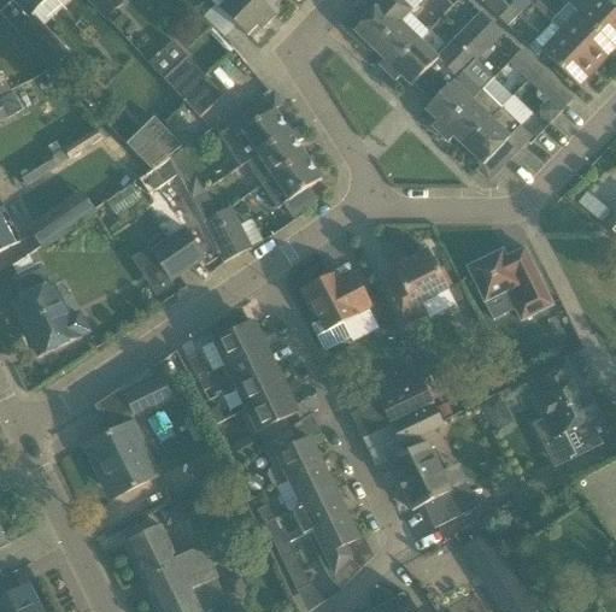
[(17,0),(28,12),(41,0),(17,0)]
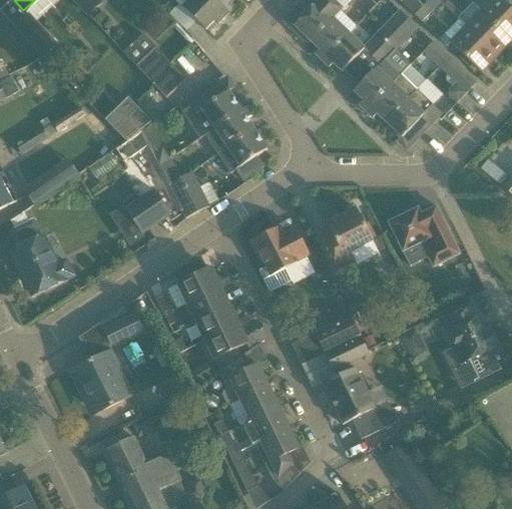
[(73,0),(86,14),(101,0),(73,0)]
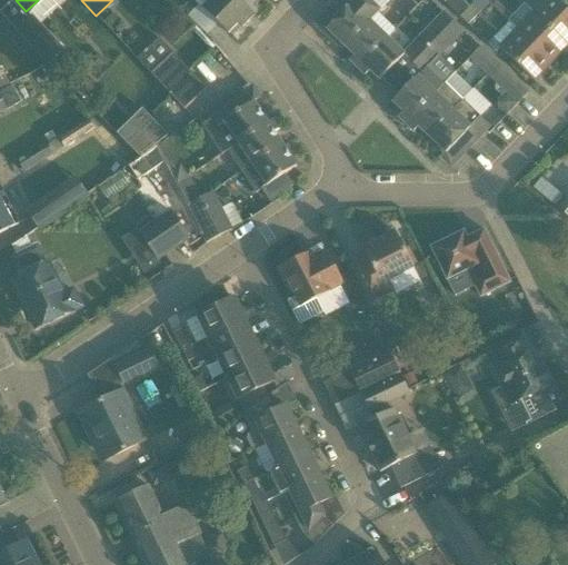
[(185,0),(181,5),(188,11),(198,1),(197,0),(185,0)]
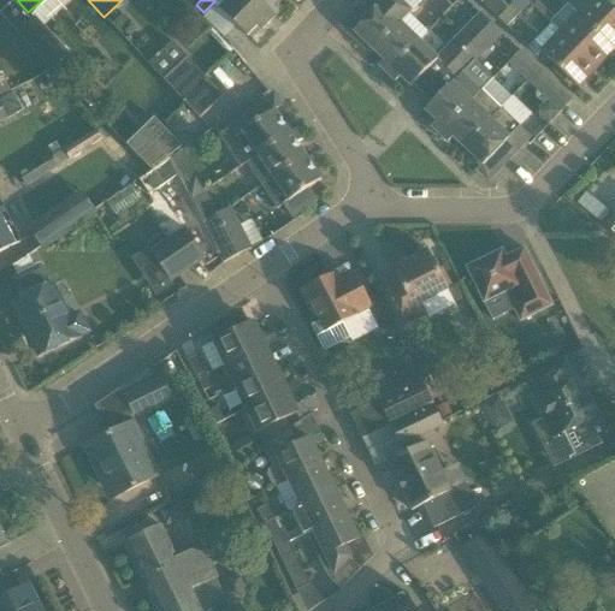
[(261,25),(268,17),(250,0),(223,0),(218,6),(246,33),(256,22),(261,25)]
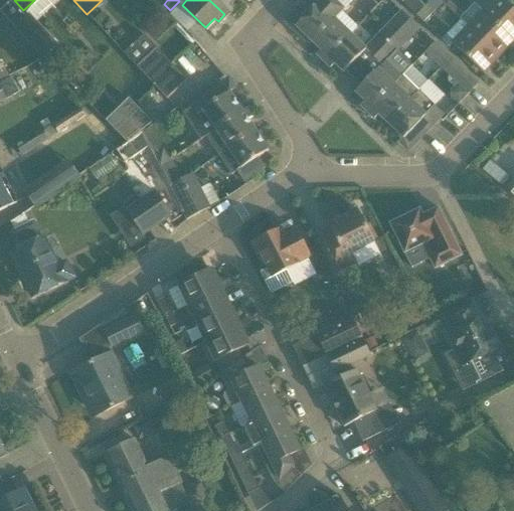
[(209,0),(224,14),(231,7),(227,4),(231,0),(209,0)]
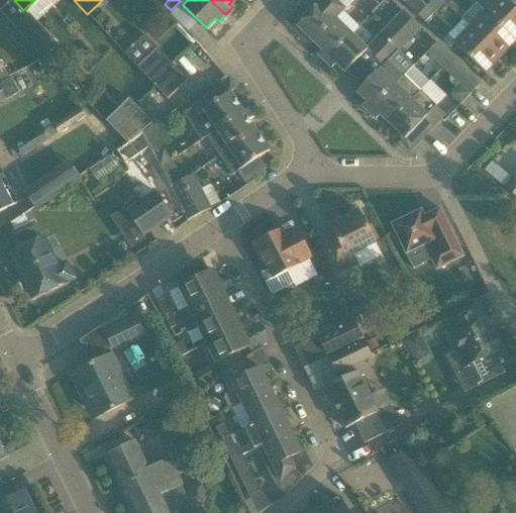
[(312,39),(341,8),(344,6),(337,0),(301,0),(297,5),(305,14),(296,23),(312,39)]
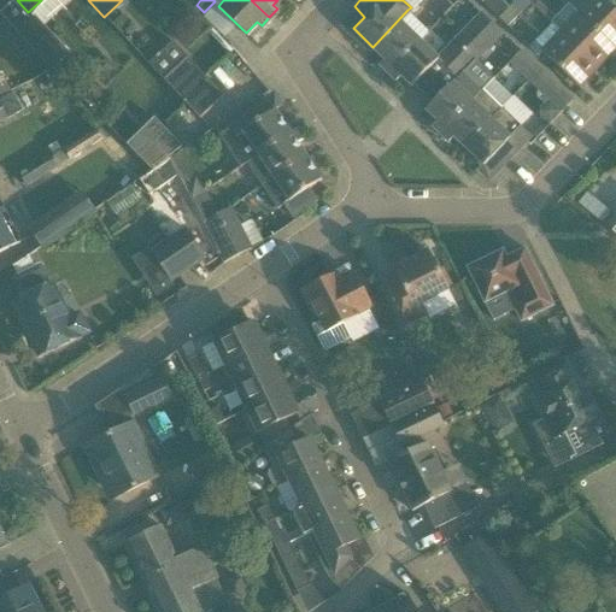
[(498,12),(509,0),(485,0),(498,12)]
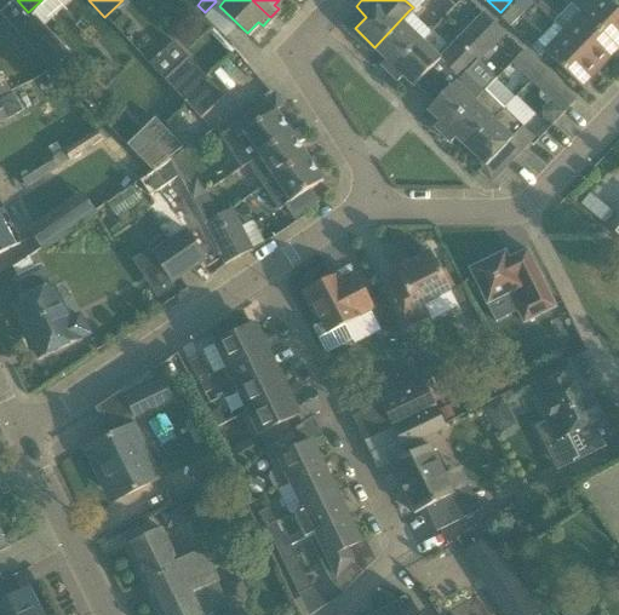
[(513,0),(499,16),(508,24),(529,0),(513,0)]
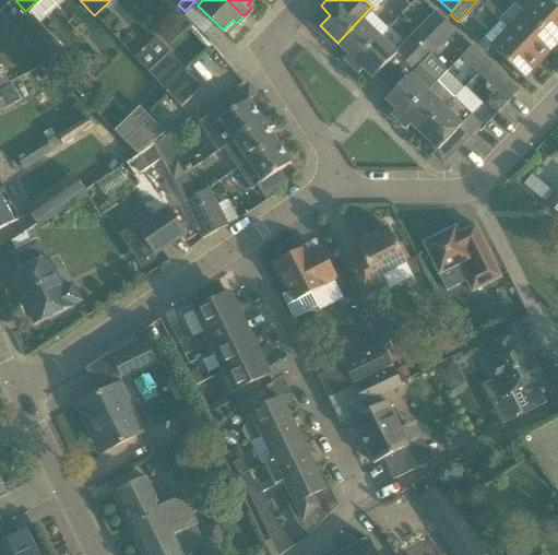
[(554,39),(557,34),(557,10),(547,0),(513,0),(523,9),(554,39)]
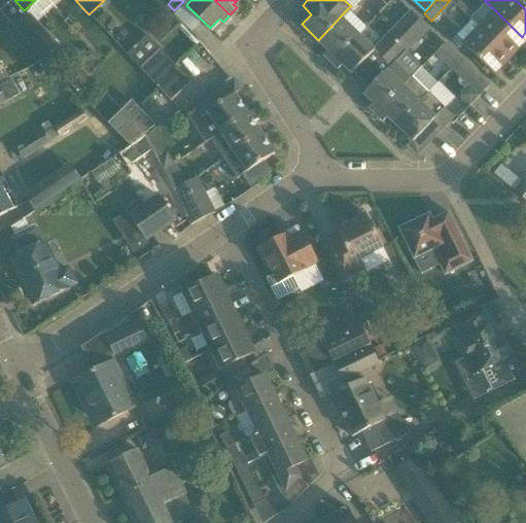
[(0,25),(8,16),(0,7),(0,25)]
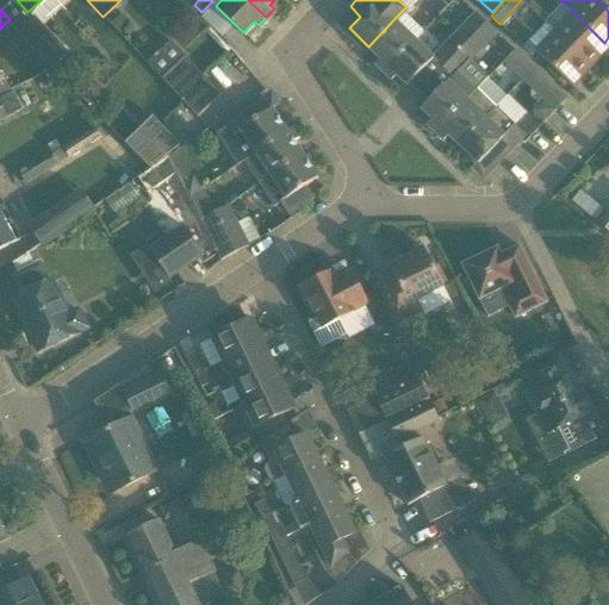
[(432,56),(440,63),(484,18),(473,8),(432,56)]
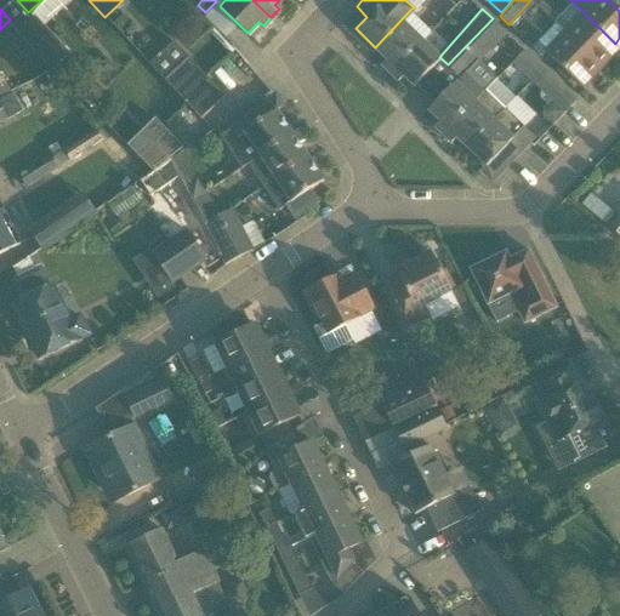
[(388,70),(420,38),(430,28),(410,10),(375,47),(385,57),(380,62),(388,70)]
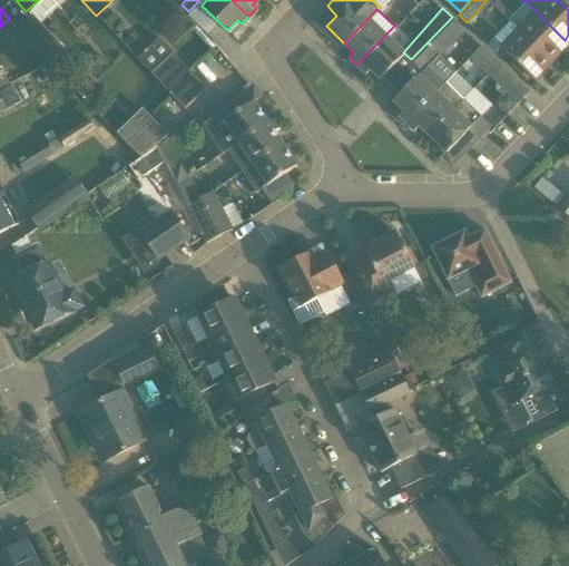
[(533,9),(517,27),(550,59),(561,47),(560,46),(565,40),(533,9)]
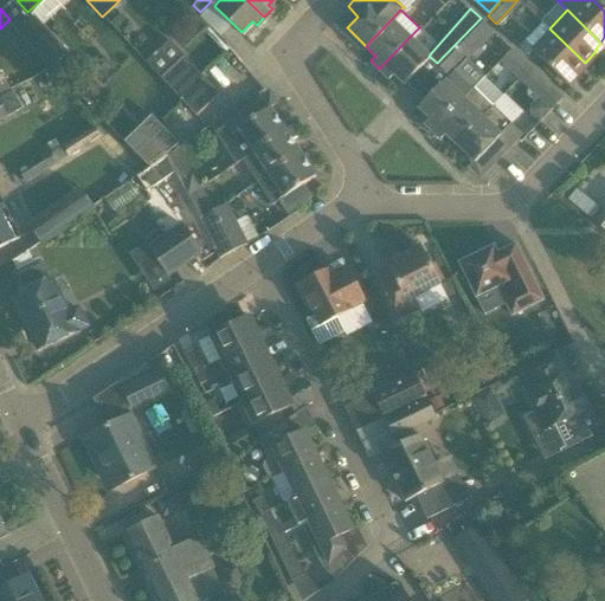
[(68,50),(34,13),(17,30),(50,65),(68,50)]
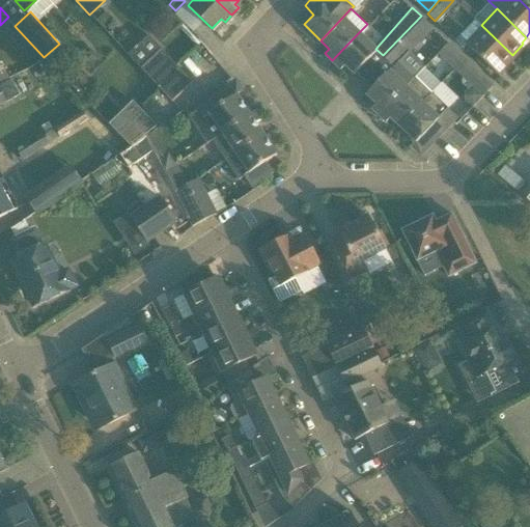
[(377,112),(414,73),(398,58),(429,24),(421,16),(383,55),(392,64),(365,92),(374,101),(370,106),(377,112)]
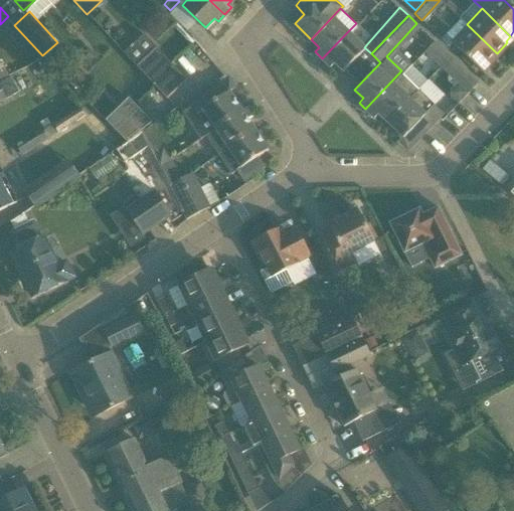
[(486,64),(497,53),(467,24),(451,40),(480,68),(485,63),(486,64)]
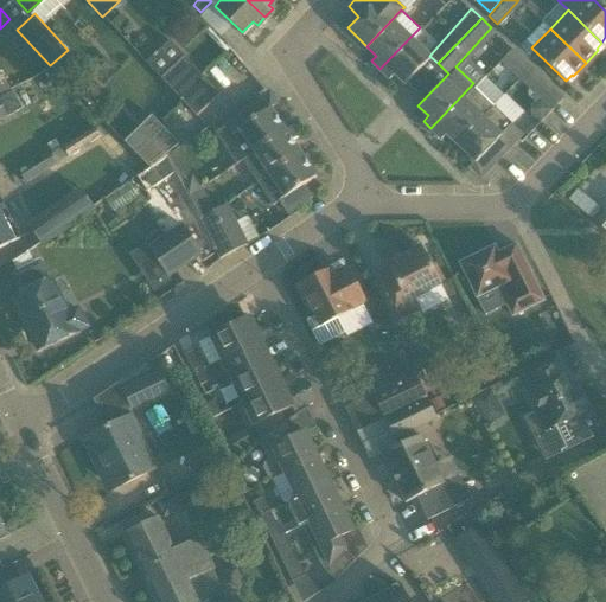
[(179,95),(202,72),(168,37),(145,59),(179,95)]
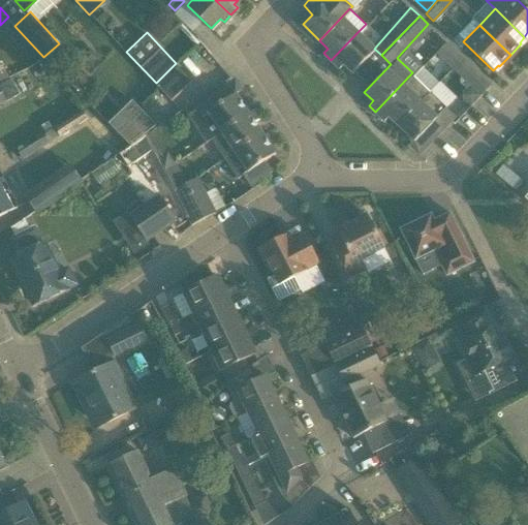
[(351,71),(374,49),(358,32),(331,60),(338,67),(342,62),(351,71)]
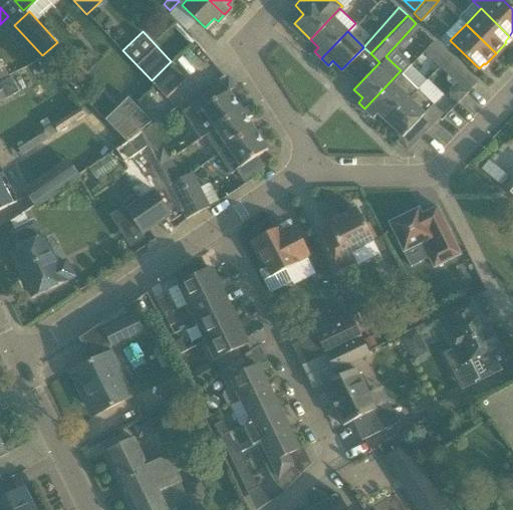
[(432,39),(424,48),(467,89),(475,81),(432,39)]
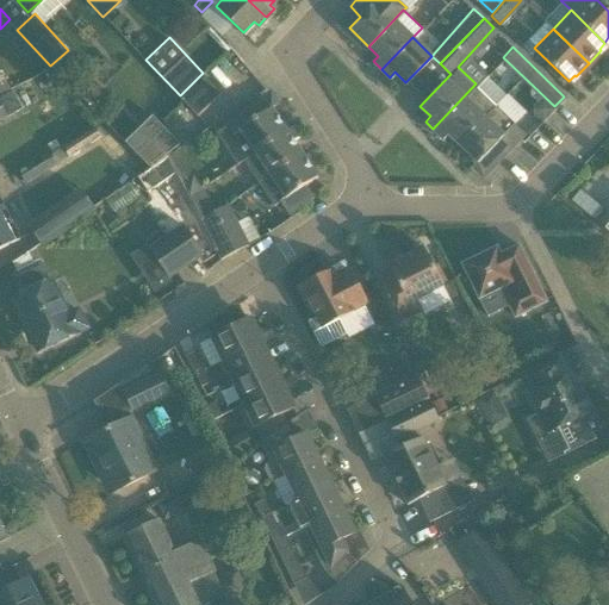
[(203,73),(180,95),(197,112),(219,91),(203,73)]
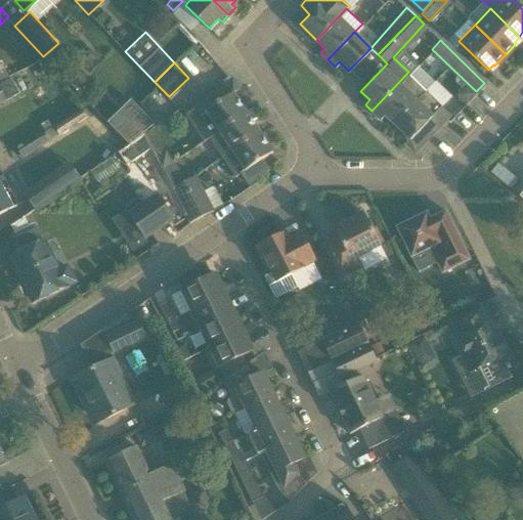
[(409,73),(408,72),(372,111),(380,118),(384,114),(391,121),(423,88),(408,74),(409,73)]
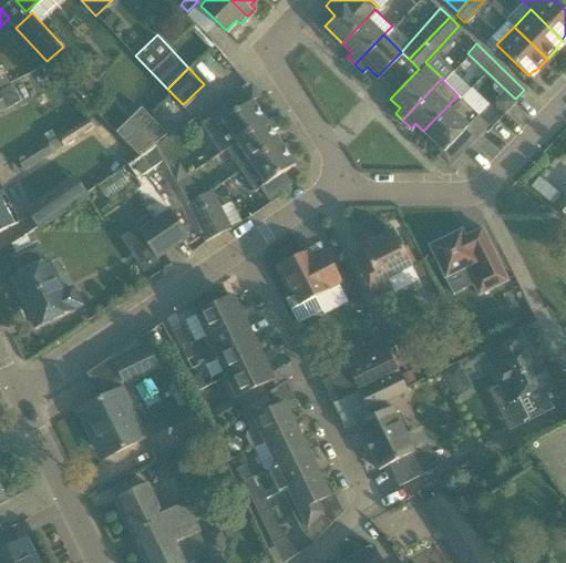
[(11,82),(0,88),(0,108),(19,99),(11,82)]
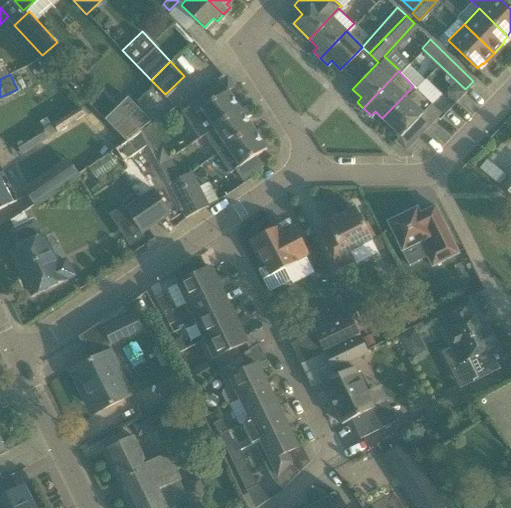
[(197,136),(203,132),(239,108),(227,89),(217,95),(210,85),(188,100),(190,103),(181,110),(197,136)]
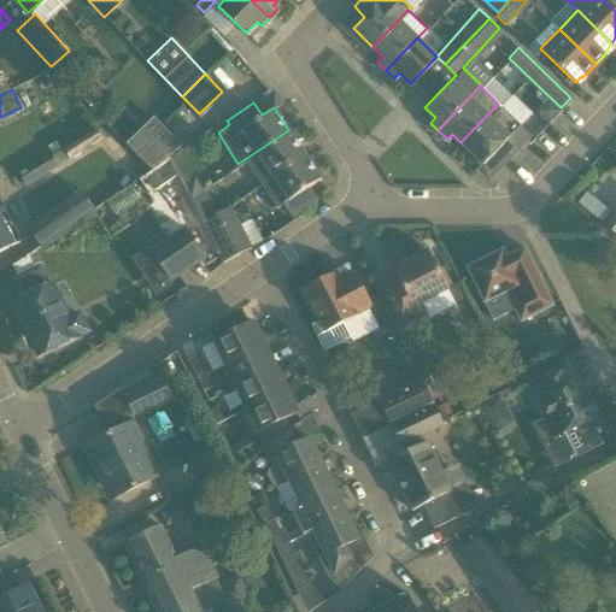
[(517,121),(498,104),(461,142),(482,163),(493,151),(504,160),(526,137),(512,125),(517,121)]
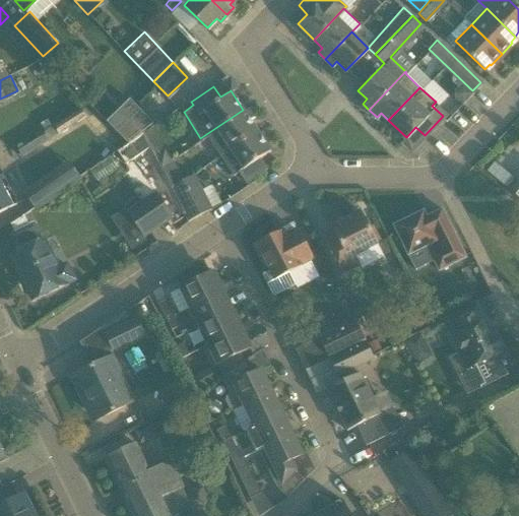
[(127,99),(106,119),(126,141),(132,136),(150,122),(127,99)]
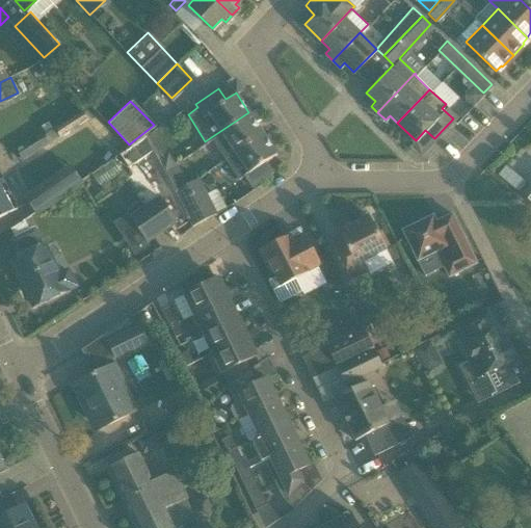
[(223,157),(226,159),(233,154),(264,134),(255,121),(261,116),(255,108),(248,112),(211,137),(223,157)]
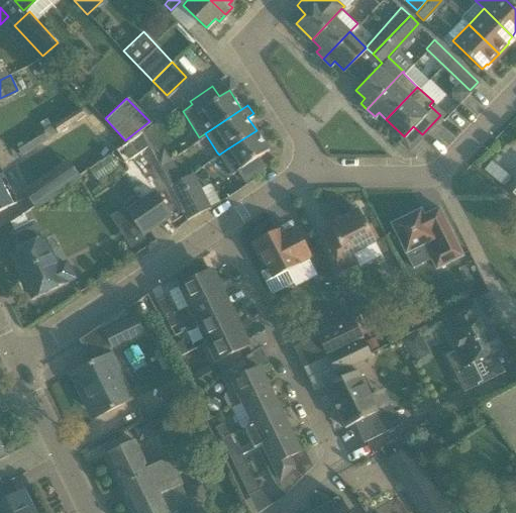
[(90,111),(84,116),(111,145),(117,139),(90,111)]
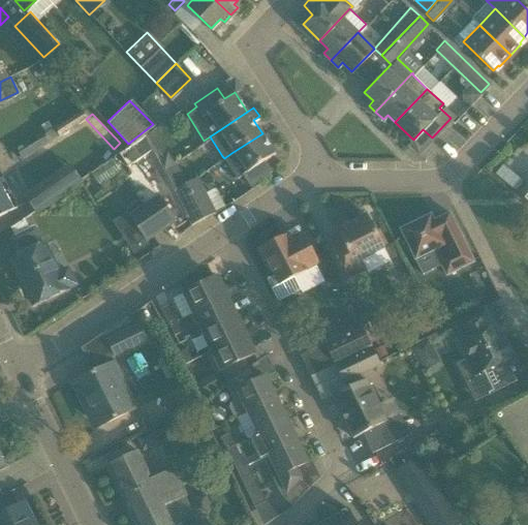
[(274,151),(262,133),(231,153),(224,158),(237,177),(242,174),(249,183),(271,168),(264,158),(274,151)]
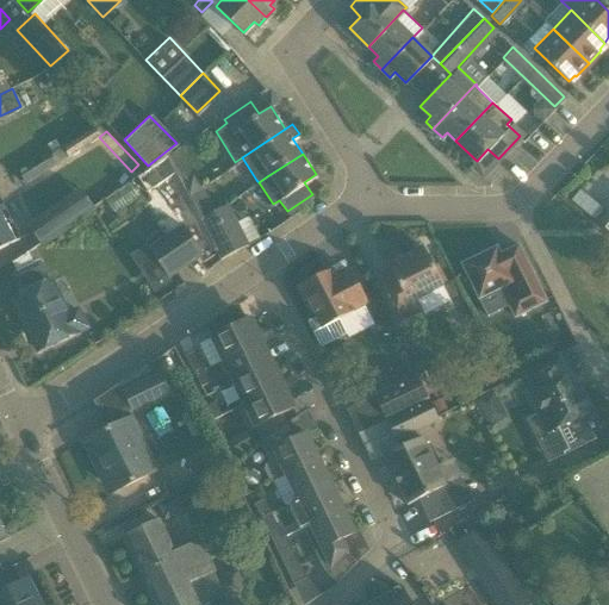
[(198,214),(202,219),(221,256),(234,250),(212,210),(216,207),(202,185),(187,193),(199,213),(198,214)]
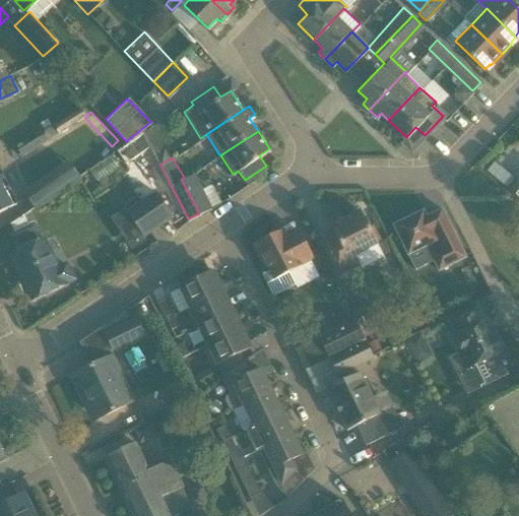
[(34,206),(79,175),(68,158),(22,190),(34,206)]
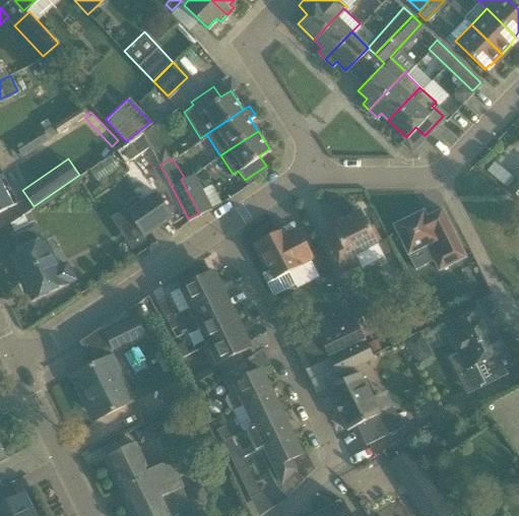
[(0,209),(4,207),(14,201),(16,200),(0,169),(0,209)]
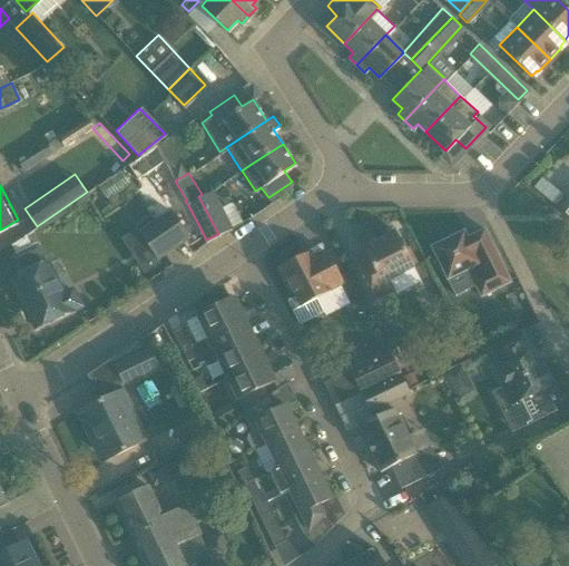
[(212,189),(202,194),(198,196),(218,234),(231,227),(219,207),(212,189)]
